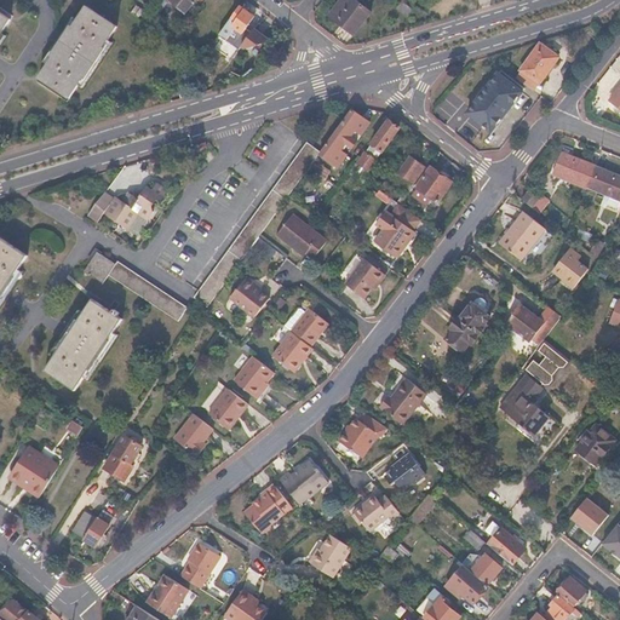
[(173,0),(187,10),(194,0),(173,0)]
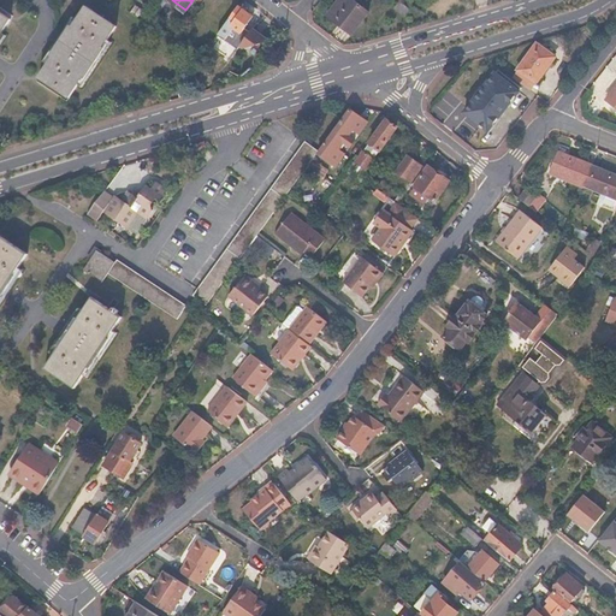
[(368,12),(350,0),(338,0),(327,15),(351,34),(368,12)]
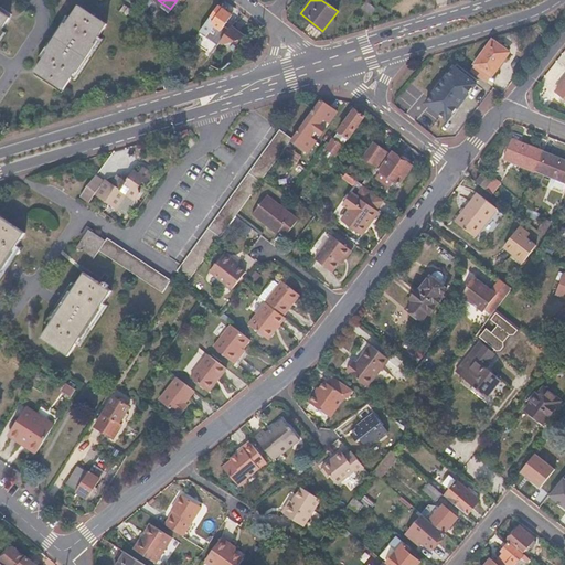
[(132,8),(126,3),(121,10),(128,14),(132,8)]
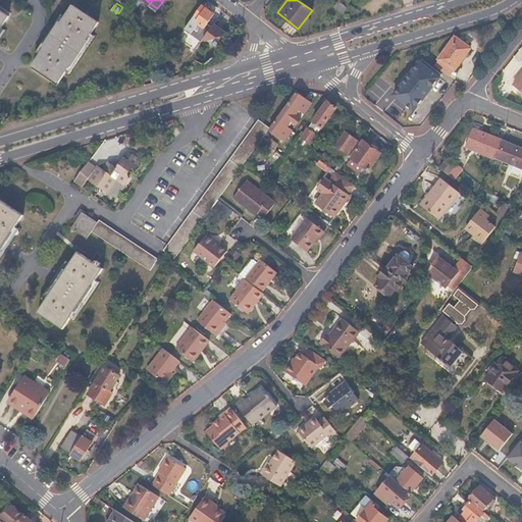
[(215,13),(203,4),(193,19),(204,28),(215,13)]
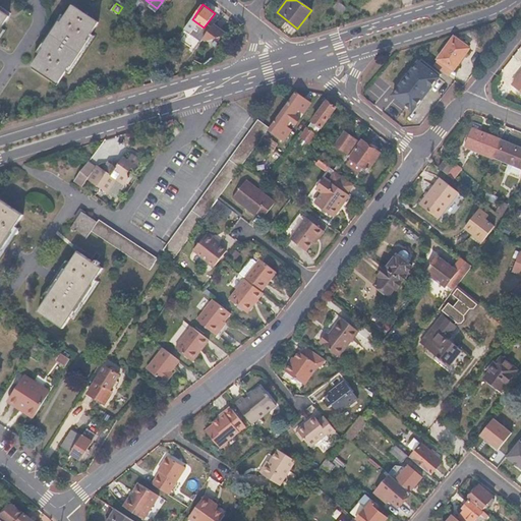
[(100,21),(74,5),(34,66),(59,83),(100,21)]
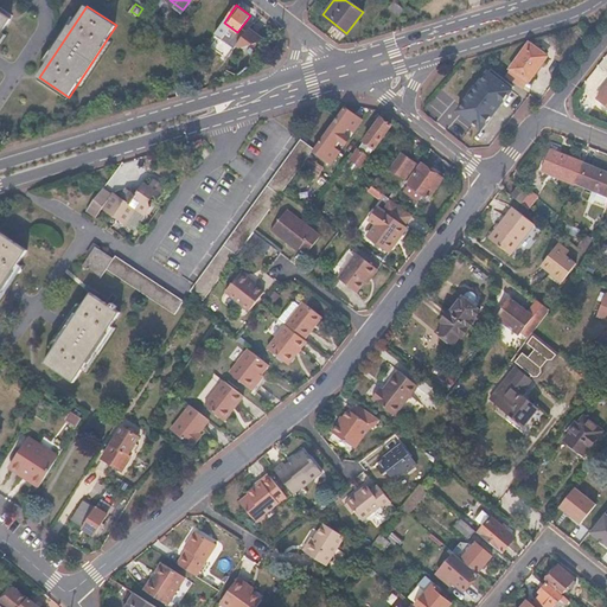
[(0,36),(11,20),(0,12),(0,36)]
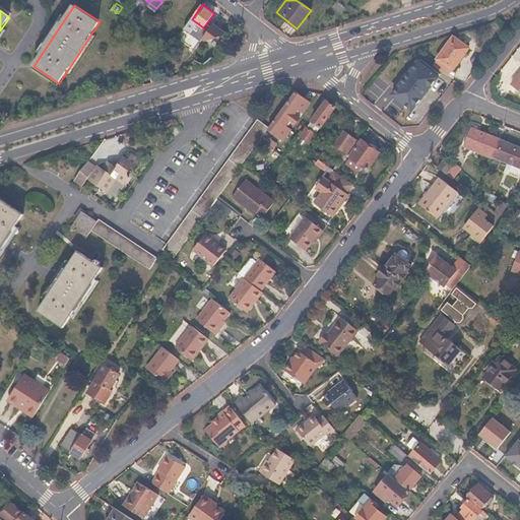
[(223,42),(212,34),(204,44),(215,52),(223,42)]
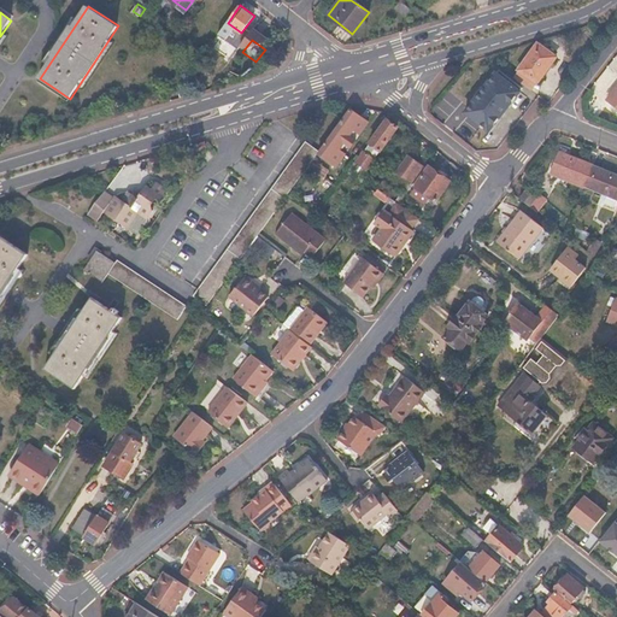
[(557,57),(539,43),(518,70),(538,83),(557,57)]
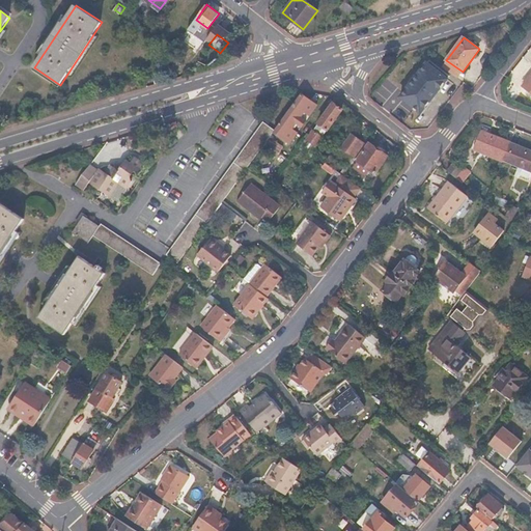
[(452,78),(429,60),(399,95),(424,114),(452,78)]
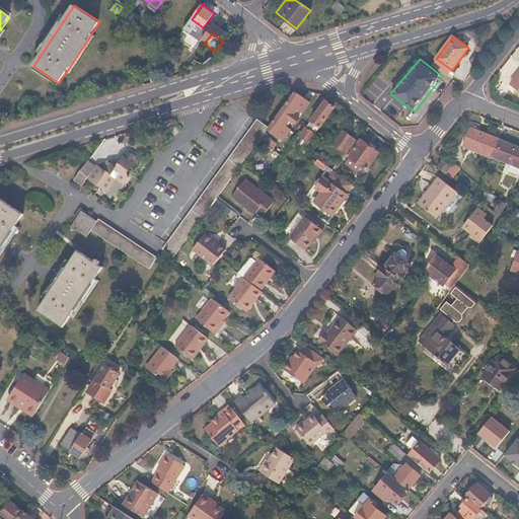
[(514,80),(510,84),(518,91),(518,74),(514,81),(514,80)]
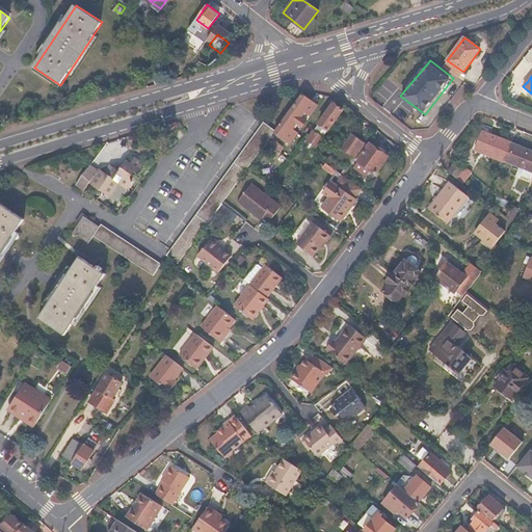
[(310,100),(302,95),(296,105),(289,113),(296,118),(297,116),(302,109),(310,100)]
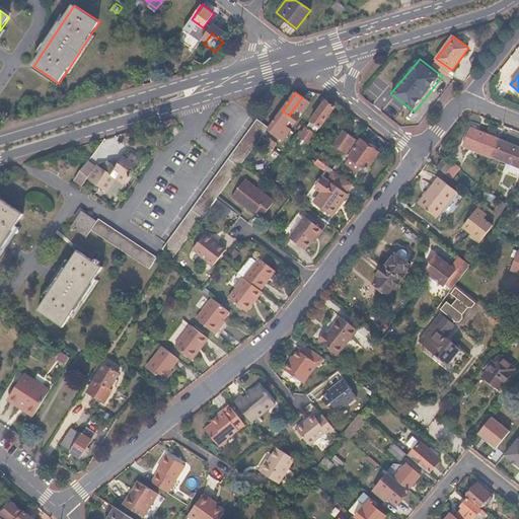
[(335,107),(326,100),(311,121),(320,128),(335,107)]
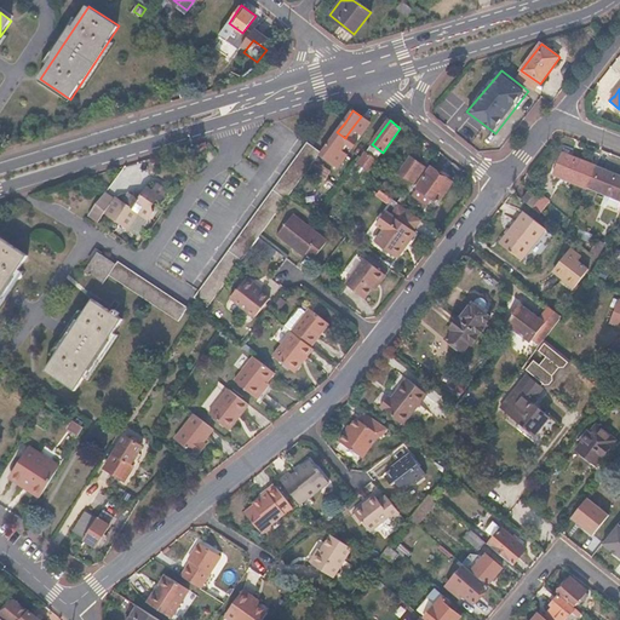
[(356,130),(352,127),(346,136),(350,139),(356,130)]
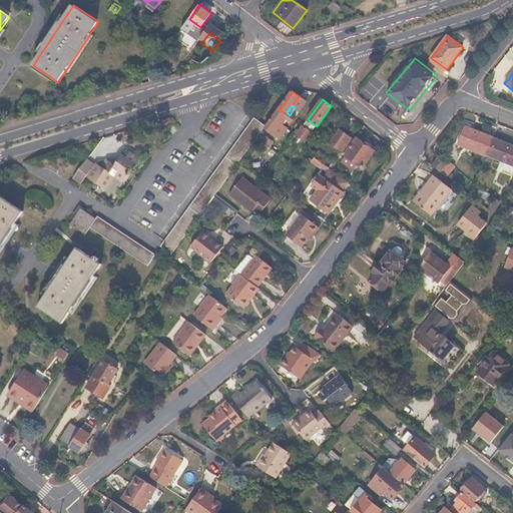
[(266,126),(254,118),(161,246),(173,253),(174,251),(207,205),(214,196),(237,164),(266,126)]
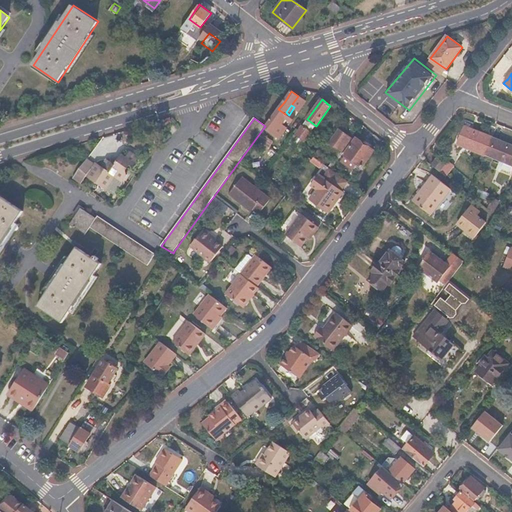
[(307,119),(303,125),(311,131),(316,126),(307,119)]
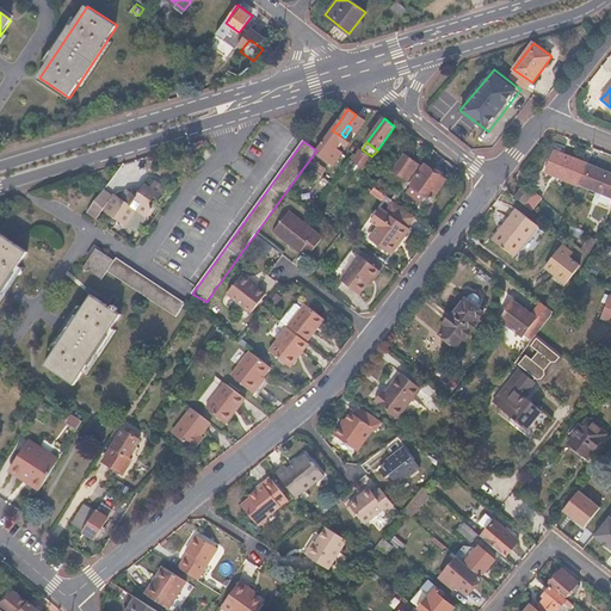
[(371,156),(362,149),(353,160),(364,167),(371,156)]
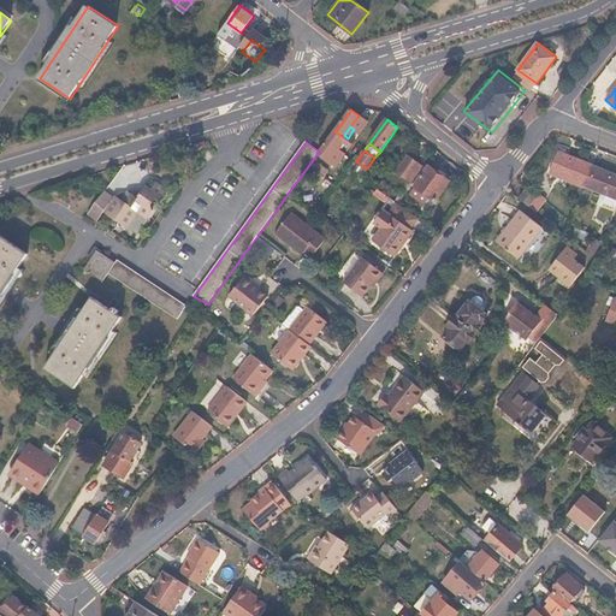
[(557,152),(549,171),(585,185),(608,195),(605,201),(615,205),(615,203),(615,176),(591,167),(562,157),(563,154),(557,152)]
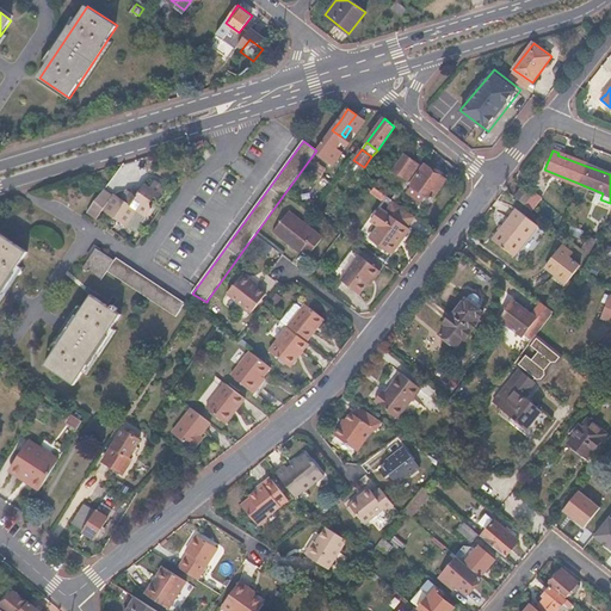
[(345,161),(335,153),(323,167),(325,168),(321,174),(329,180),(334,174),(345,161)]
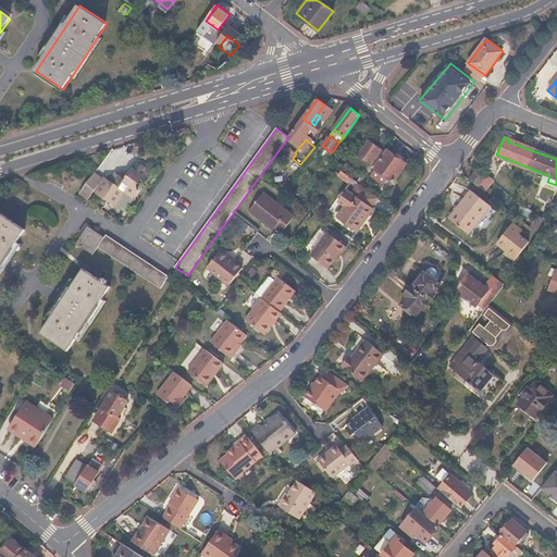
[(384,151),(369,140),(358,156),(373,166),(384,151)]
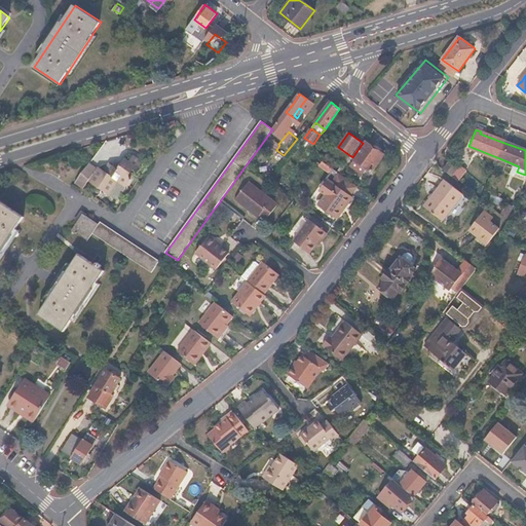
[(384,154),(366,142),(352,158),(354,160),(350,165),(362,174),(366,168),(372,173),(384,154)]
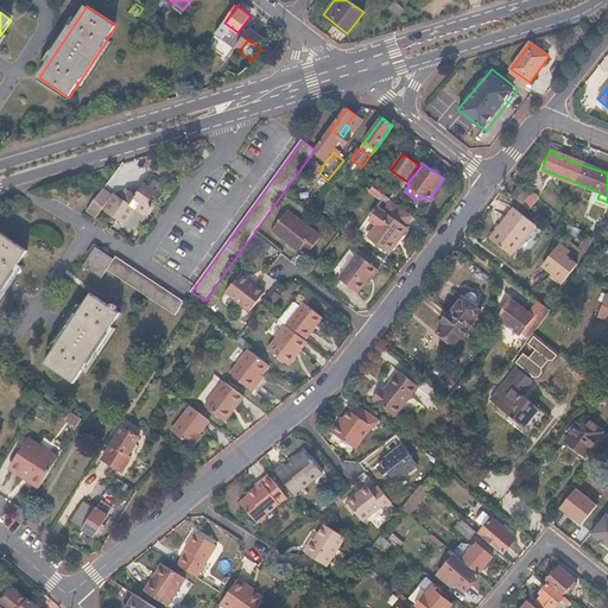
[(124,196),(116,191),(106,208),(137,230),(153,206),(152,201),(156,196),(159,196),(166,187),(157,181),(152,187),(146,182),(139,194),(128,188),(124,196)]
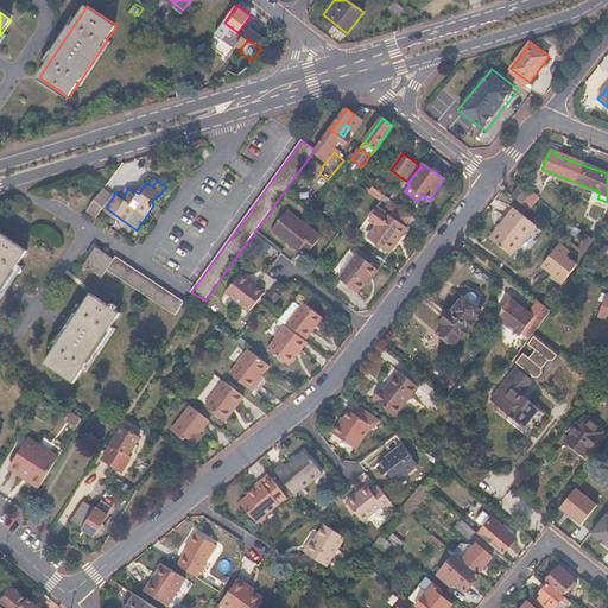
[(530,195),(519,188),(513,196),(524,204),(530,195)]
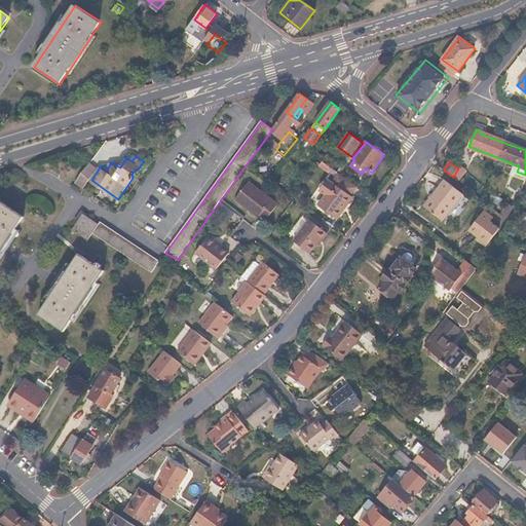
[(320,191),(326,195),(318,205),(335,219),(343,207),(346,209),(353,199),(350,197),(359,187),(344,177),(337,187),(328,180),(320,191)]
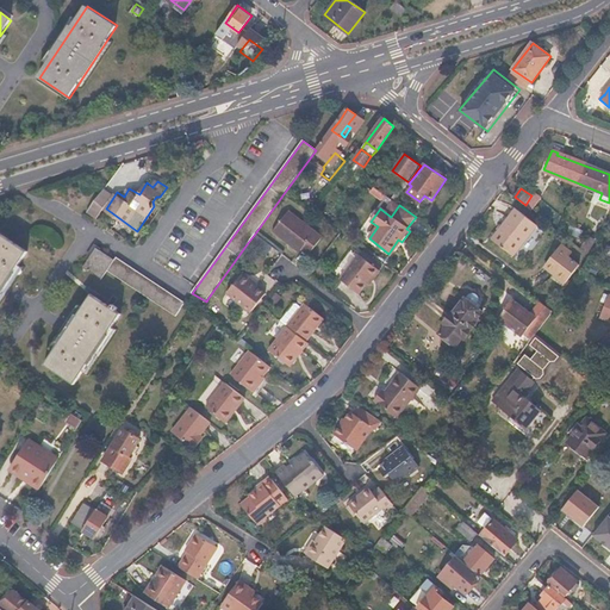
[(537,226),(516,209),(491,240),(512,256),(537,226)]
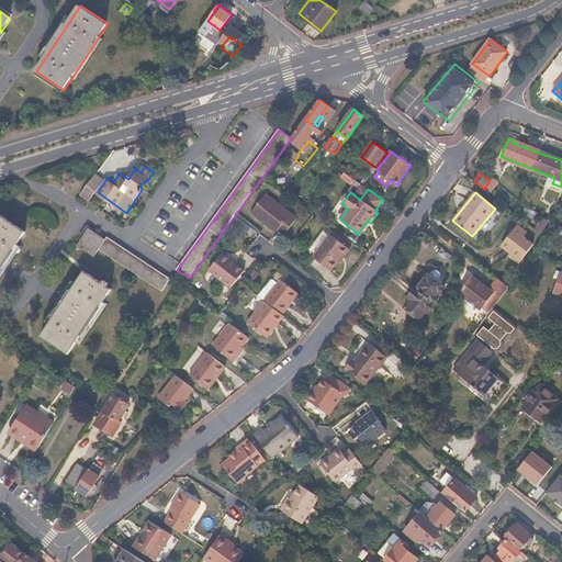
[(296,218),(266,195),(250,214),(267,227),(269,224),(278,231),(284,236),(296,218)]
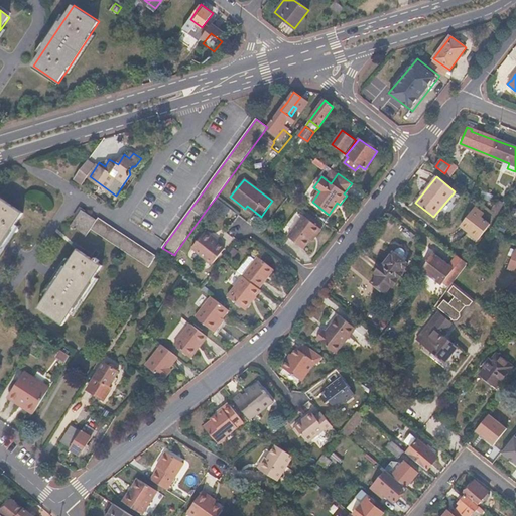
[(24,213),(0,197),(0,248),(4,242),(24,213)]
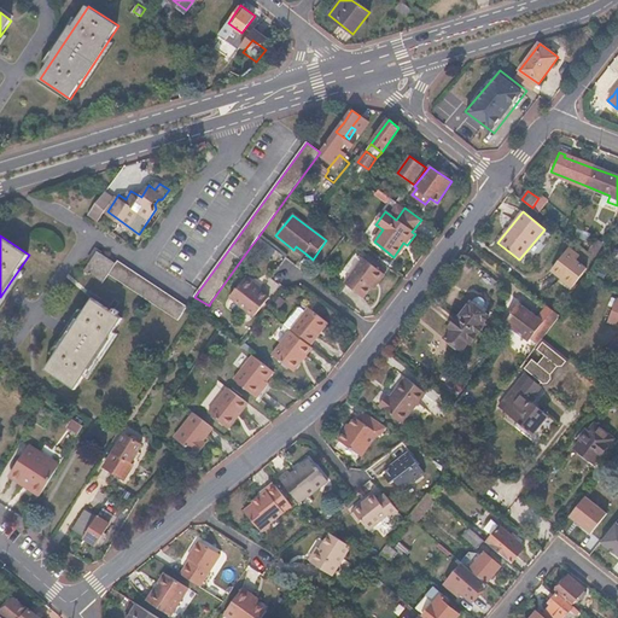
[(258,237),(250,248),(270,262),(278,252),(258,237)]
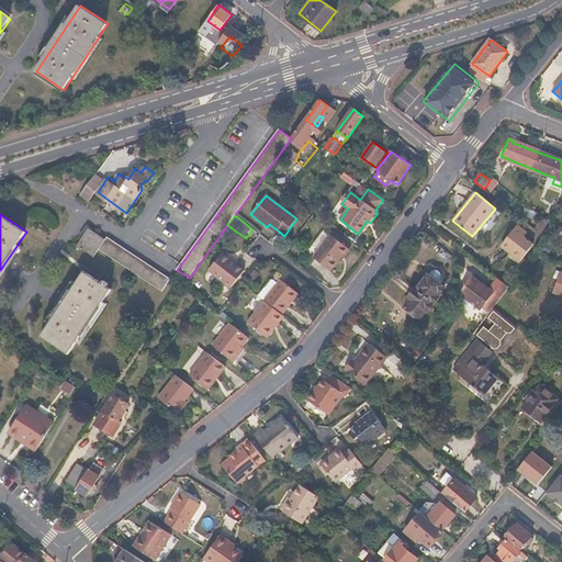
[(370,223),(367,221),(358,234),(360,236),(370,223)]
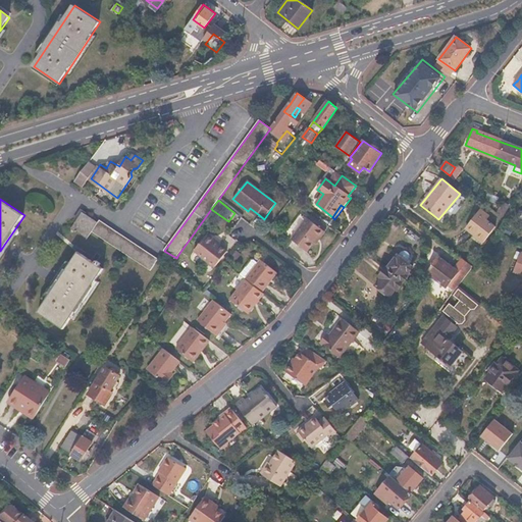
[(483,209),(481,207),(467,226),(469,228),(483,209)]
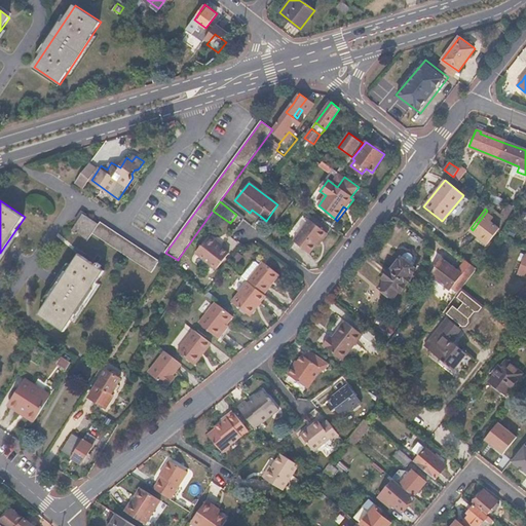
[(252,210),(250,213),(258,219),(260,216),(252,210)]
